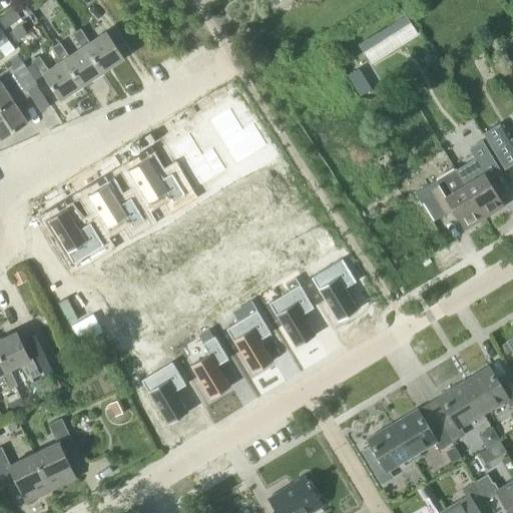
[(24,0),(32,11),(43,4),(40,0),(24,0)]
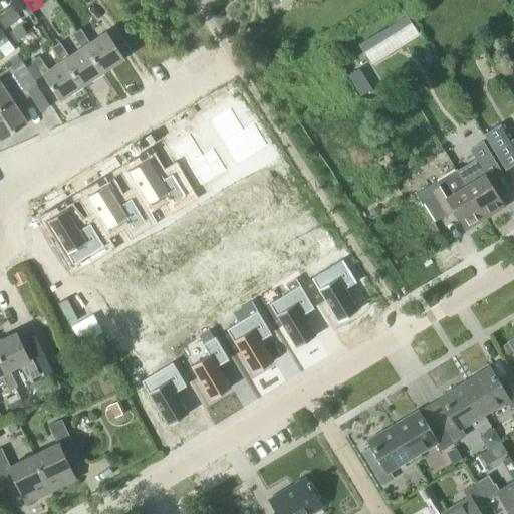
[(78,0),(85,9),(96,1),(94,0),(78,0)]
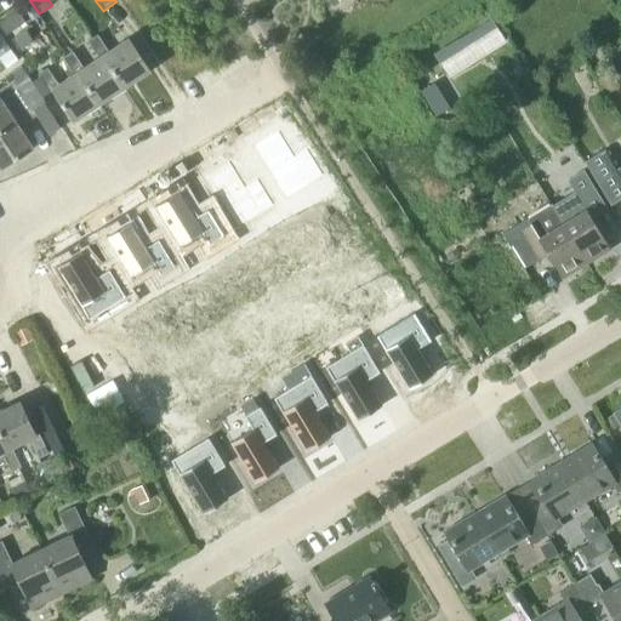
[(0,24),(6,34),(26,22),(18,10),(0,21),(0,24)]
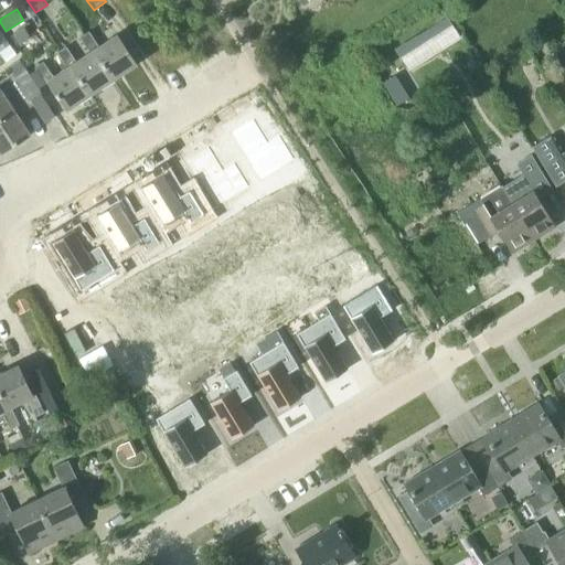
[(448,18),(396,50),(407,68),(459,36),(448,18)]
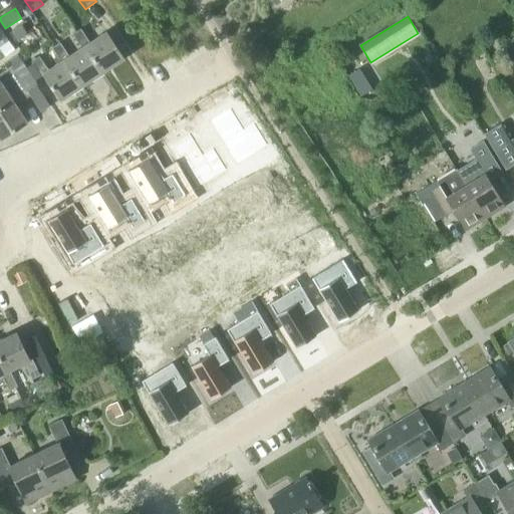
[(102,72),(123,58),(106,32),(90,43),(81,29),(73,34),(82,48),(85,46),(102,72)]
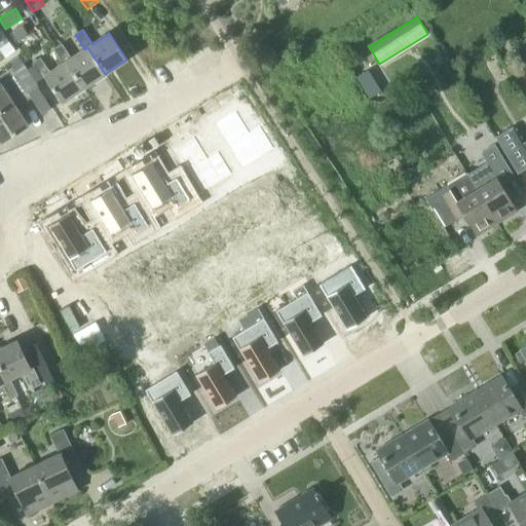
[(87,47),(84,49),(71,58),(62,43),(53,49),(63,63),(66,61),(83,88),(105,74),(87,47)]
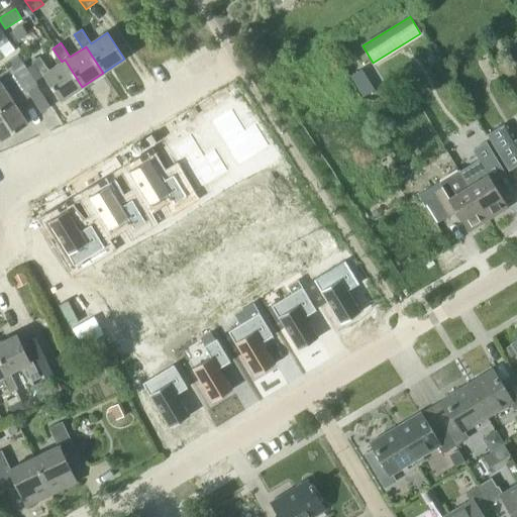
[(2,85),(26,68),(18,55),(8,61),(12,67),(0,74),(0,109),(13,101),(11,98),(2,85)]
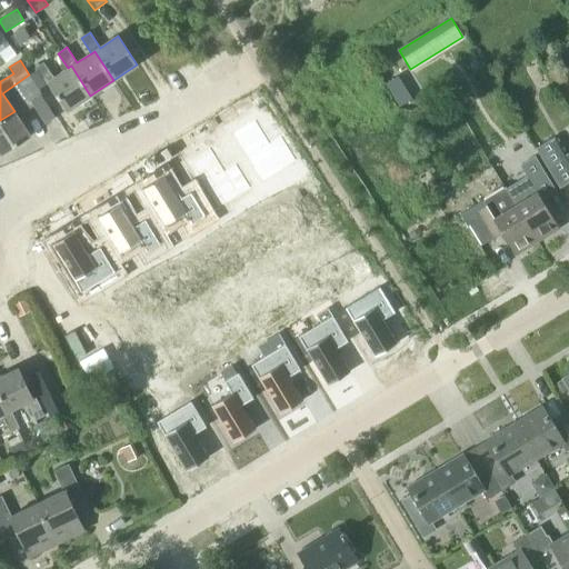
[(67,111),(90,96),(71,66),(68,68),(53,78),(43,62),(35,68),(46,85),(48,82),(52,88),(43,93),(58,117),(67,111)]
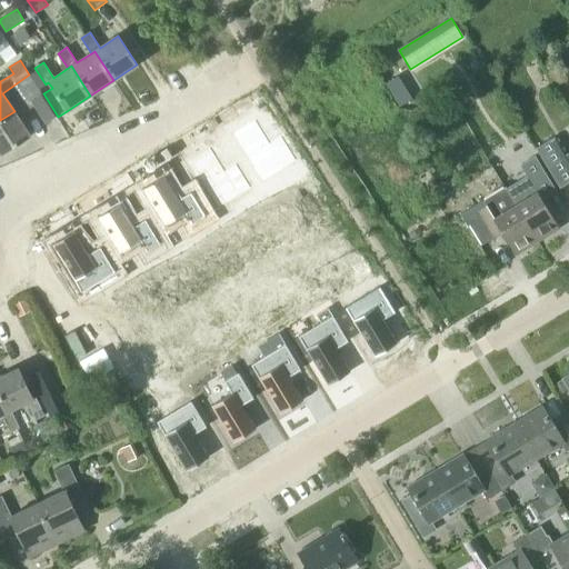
[(41,93),(31,100),(29,97),(12,108),(15,111),(0,120),(0,152),(1,155),(30,135),(18,117),(35,106),(46,123),(57,117),(41,93)]
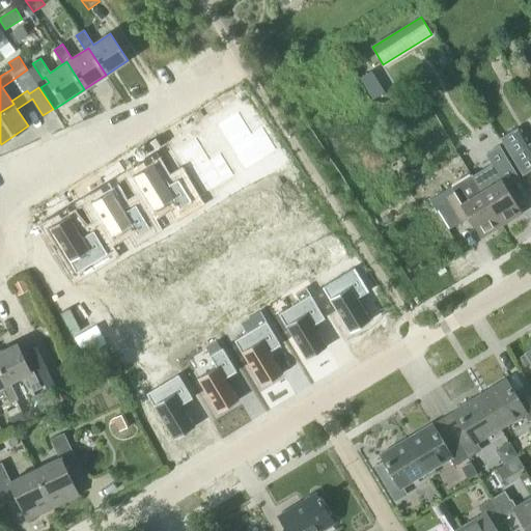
[(239,111),(218,123),(239,159),(259,145),(239,111)]
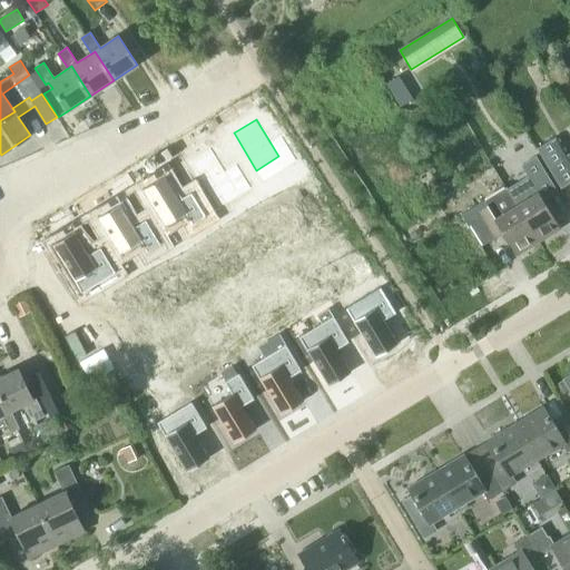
[(549,141),(537,148),(544,161),(548,168),(558,161),(560,160),(549,141)]
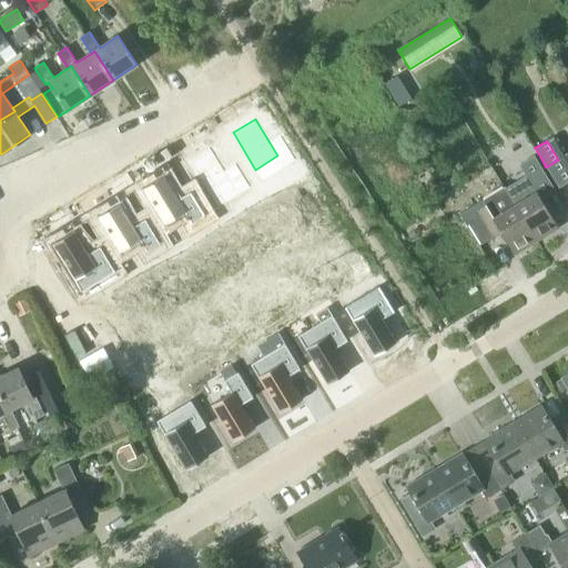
[(210,146),(188,160),(210,196),(232,183),(210,146)]
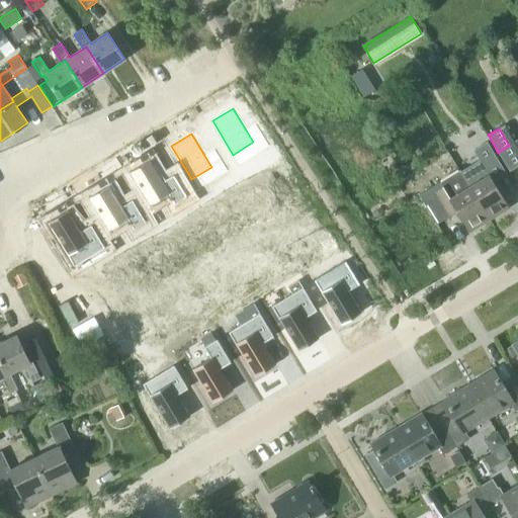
[(509,146),(507,147),(517,166),(517,165),(517,140),(515,142),(509,146)]
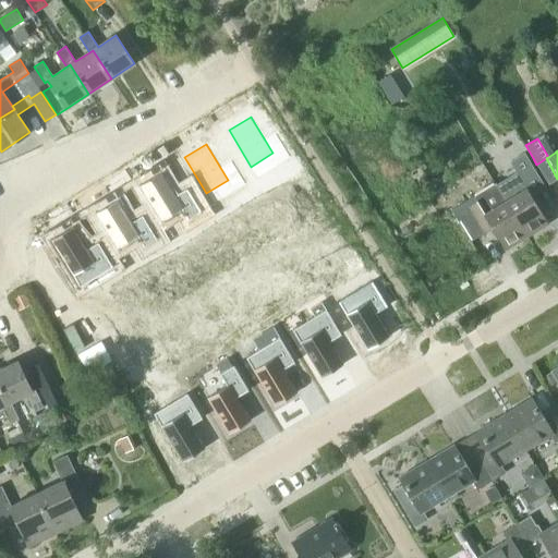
[(290,158),(280,165),(284,172),(295,166),(290,158)]
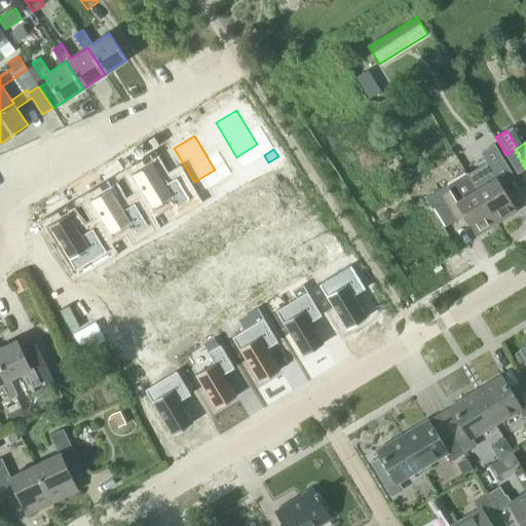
[(276,174),(280,181),(291,175),(280,157),(266,166),(272,177),(276,174)]
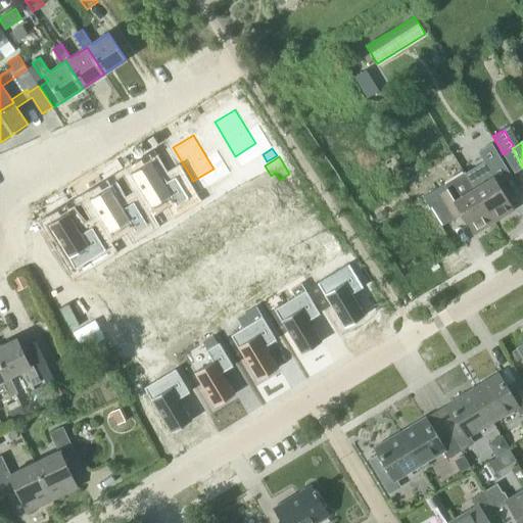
[(493,177),(474,189),(493,222),(514,209),(497,184),(506,179),(506,178),(494,159),(489,161),(485,164),(493,177)]
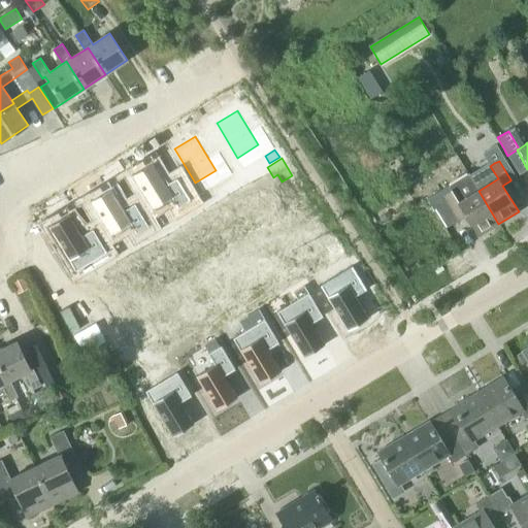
[(153,162),(132,174),(153,208),(173,196),(153,162)]
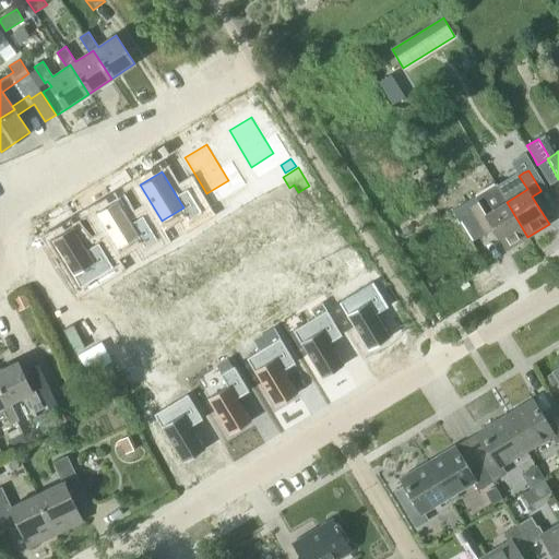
[(247,186),(236,192),(241,199),(251,193),(247,186)]
